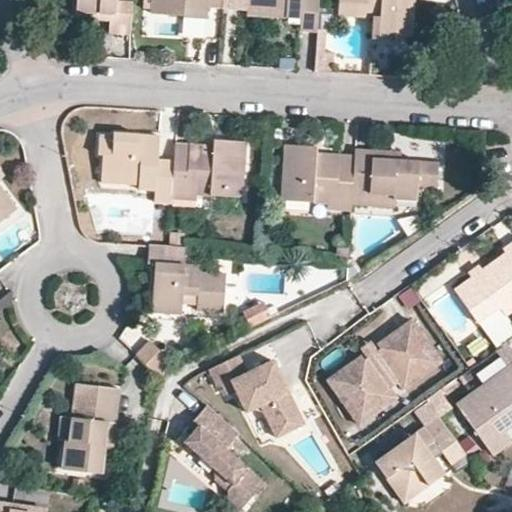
[(77,0),(77,11),(92,12),(110,13),(109,20),(109,31),(131,33),(133,0),(131,0),(77,0)]
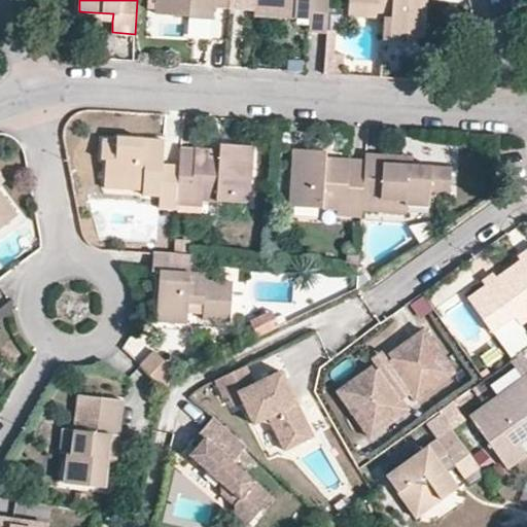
[(191,15),(191,8),(215,9),(215,4),(231,6),(230,0),(156,0),(156,7),(157,8),(173,9),(173,14),(191,15)]
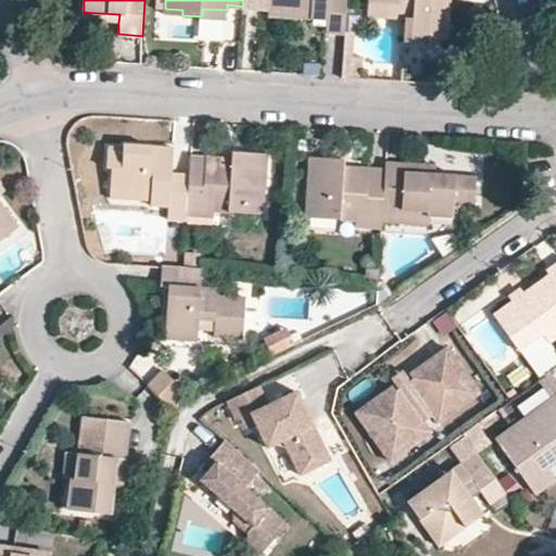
[(268,0),(268,4),(312,4),(312,17),(328,17),(328,32),(346,33),(349,0),(268,0)]
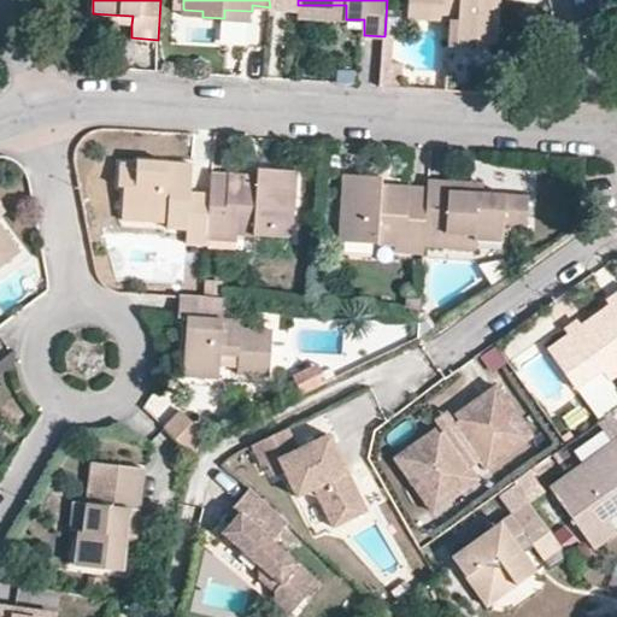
[(436,17),(436,0),(463,0),(463,18),(454,18),(453,45),(477,46),(477,40),(491,41),(492,15),(492,0),(412,0),(411,16),(436,17)]
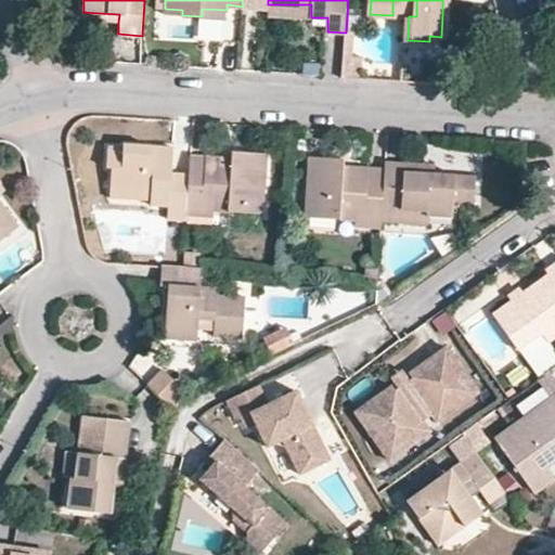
[(268,4),(268,14),(311,17),(311,4),(268,4)]
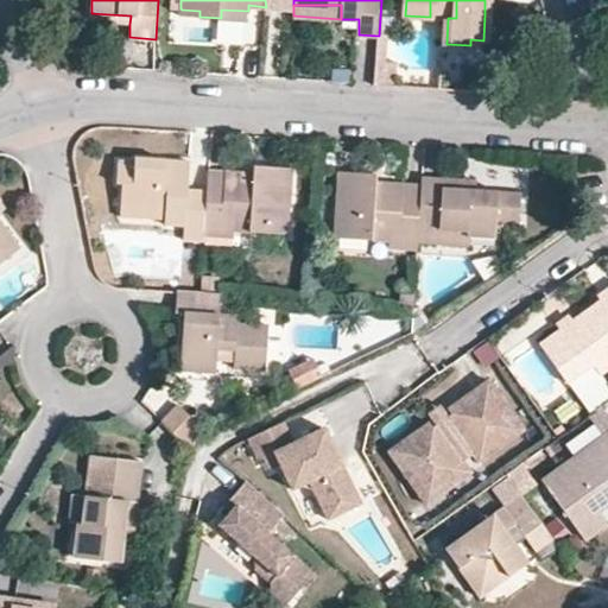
[(483,40),(499,40),(499,14),(485,14),(483,40)]
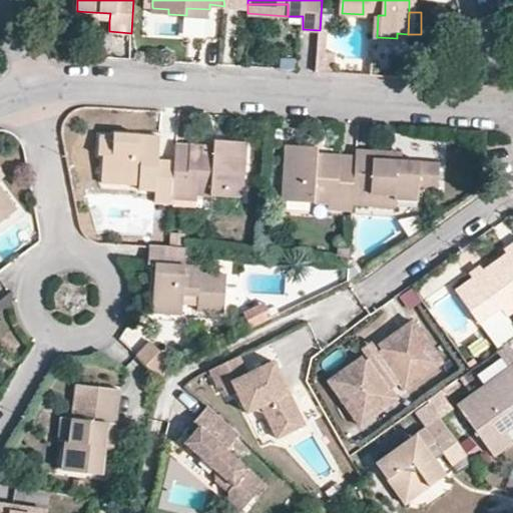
[(160,134),(114,131),(114,133),(91,132),(89,153),(94,153),(94,171),(110,172),(134,174),(134,169),(140,169),(139,186),(156,187),(155,201),(171,202),(172,199),(173,185),(174,166),(158,165),(158,158),(160,134)]
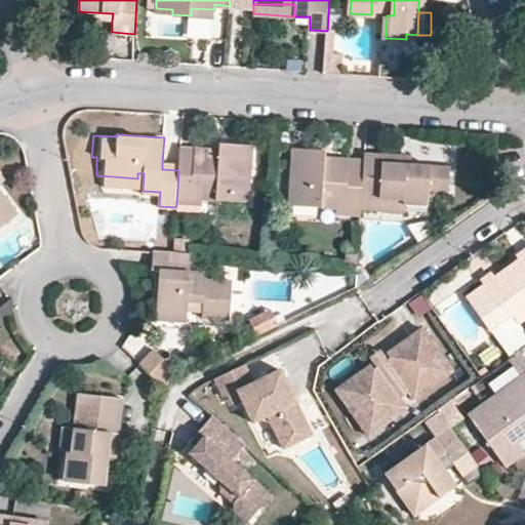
[(216,150),(216,158),(207,158),(208,149),(179,148),(178,170),(177,190),(200,192),(199,199),(247,202),(251,149),(240,149),(241,144),(216,142),(216,150)]
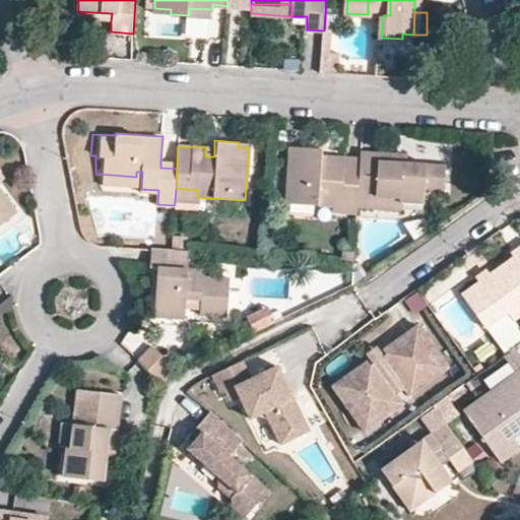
[(331,154),(330,160),(322,160),(322,154),(322,147),(300,145),(299,145),(299,149),(288,149),(286,180),(285,203),(333,205),(334,197),(359,198),(360,194),(362,156),(331,154)]
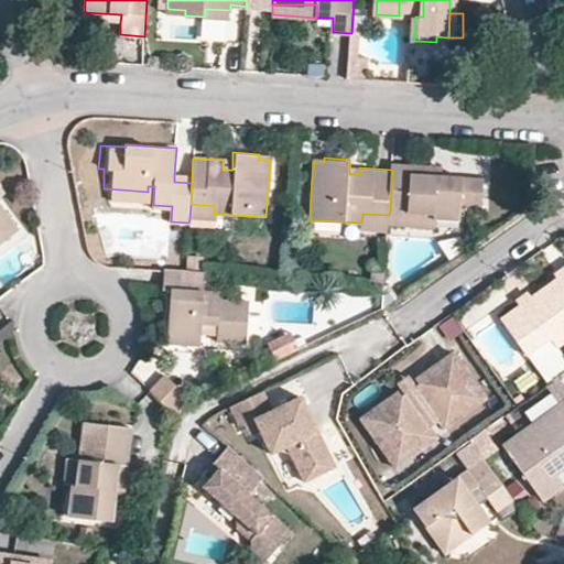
[(232,161),(224,160),(223,170),(232,170),(232,161)]
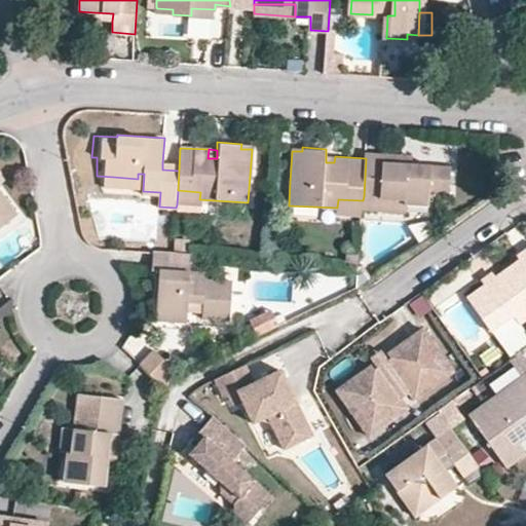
[(364,196),(403,199),(403,205),(428,207),(429,194),(450,194),(451,168),(411,164),(401,165),(401,155),(367,153),(366,158),(364,196)]
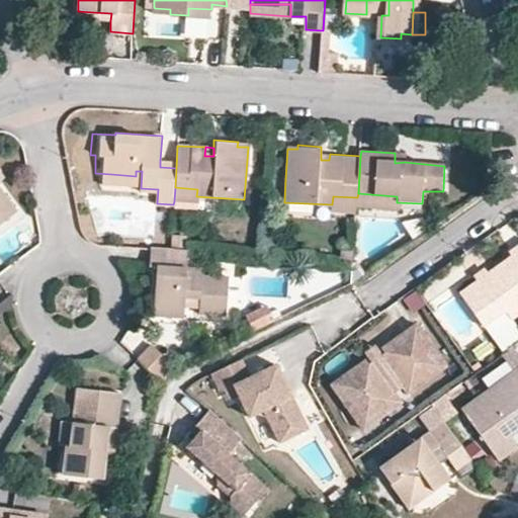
[(405,162),(405,154),(395,153),(395,163),(405,162)]
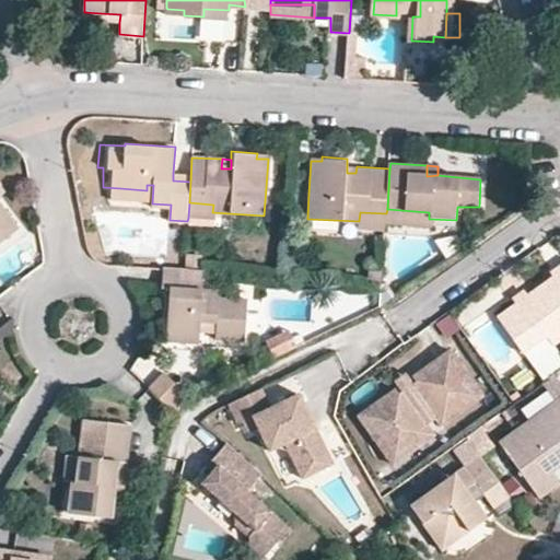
[(190,174),(173,173),(173,181),(190,182),(190,174)]
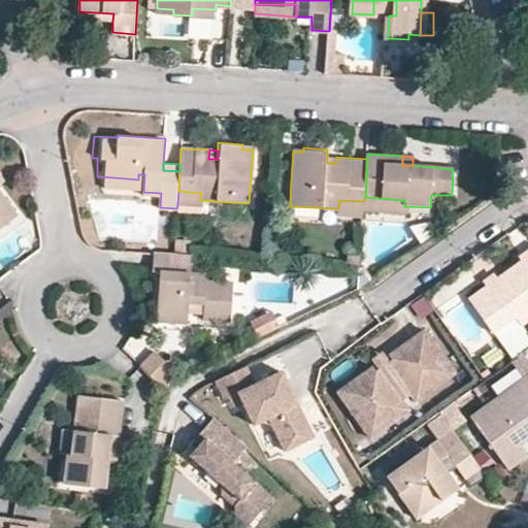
[(111,188),(113,177),(97,176),(97,187),(111,188)]
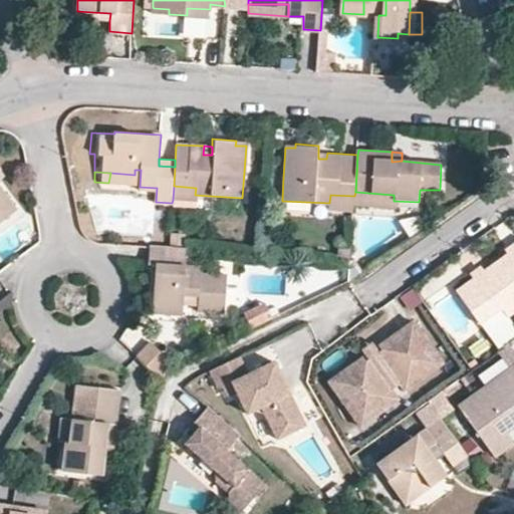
[(0,221),(11,214),(9,211),(17,205),(0,182),(0,221)]
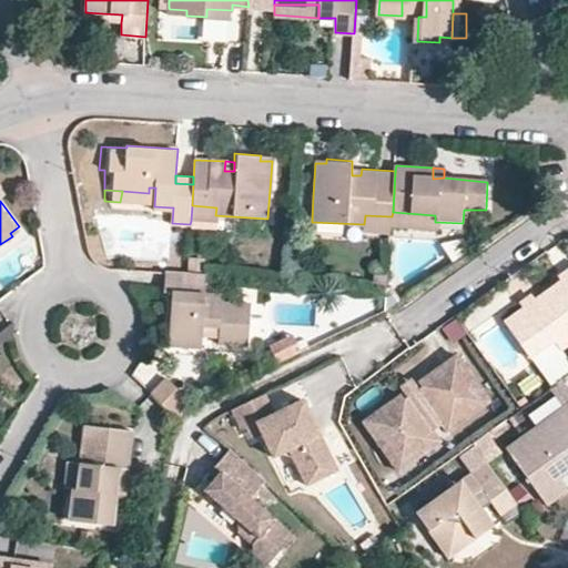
[(215,229),(215,221),(215,215),(216,208),(192,205),(191,221),(190,227),(215,229)]
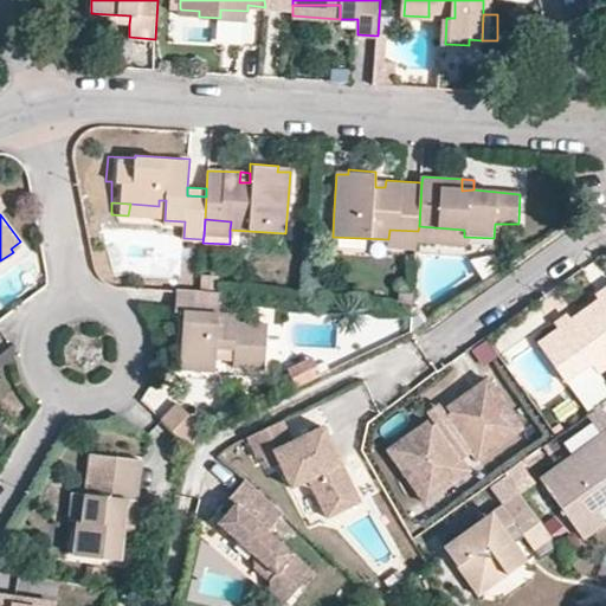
[(417,247),(418,231),(389,230),(388,239),(388,245),(417,247)]
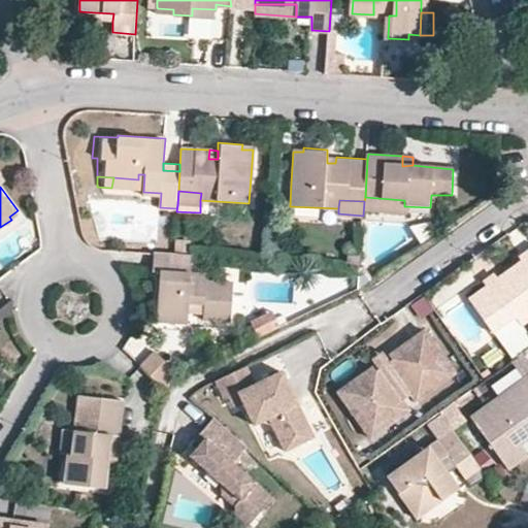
[(9,217),(11,220),(20,212),(18,210),(9,217)]
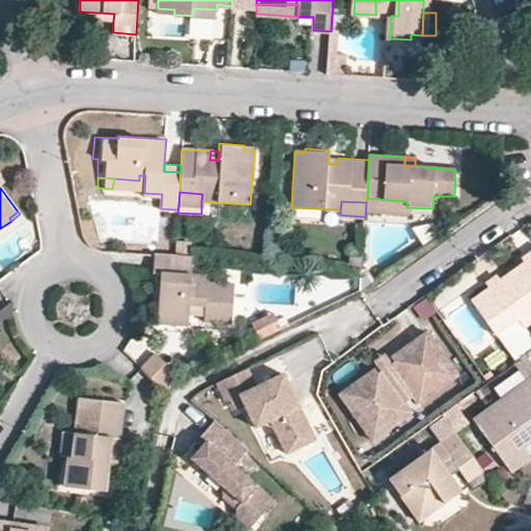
[(496,337),(521,320),(527,328),(530,324),(530,247),(521,255),(526,260),(498,281),(487,287),(470,300),(496,337)]
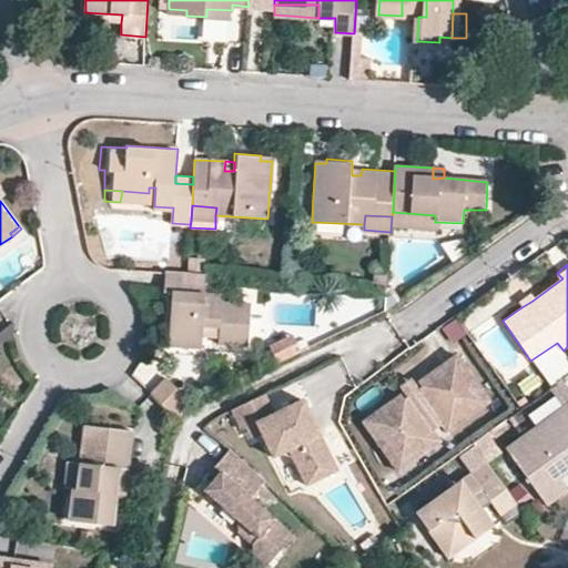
[(223,296),(204,295),(205,274),(186,273),(171,272),(162,272),(162,293),(169,294),(166,336),(199,336),(200,336),(200,328),(217,330),(217,346),(247,347),(249,303),(224,302),(223,296)]
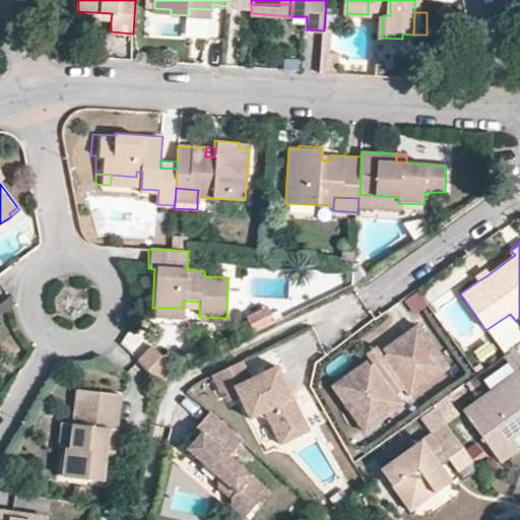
[(369,272),(361,260),(354,260),(354,263),(354,282),(356,281),(369,272)]
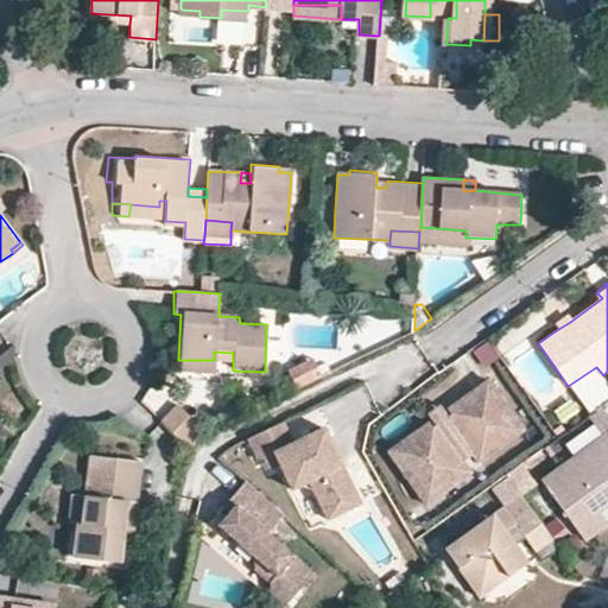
[(570,322),(565,315),(553,322),(558,329),(570,322)]
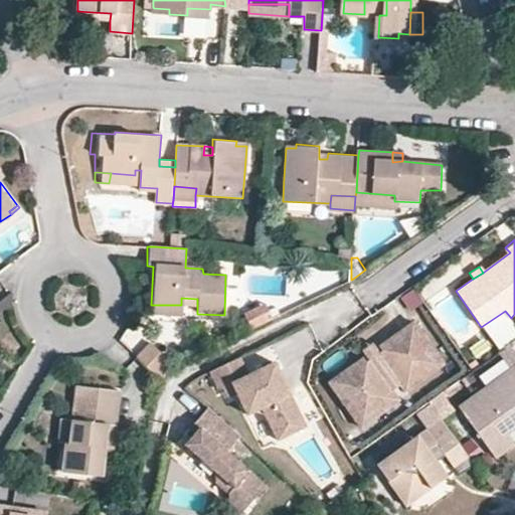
[(265,302),(242,312),(250,327),(273,317),(265,302)]
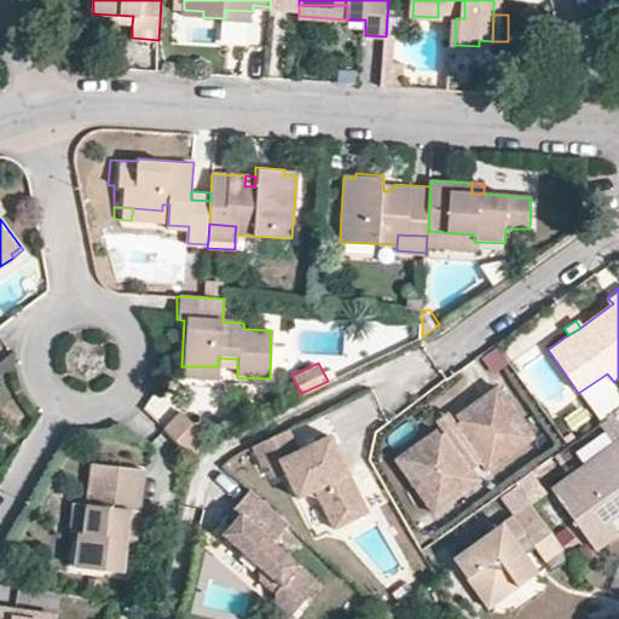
[(217,366),(181,366),(180,380),(217,381),(217,366)]
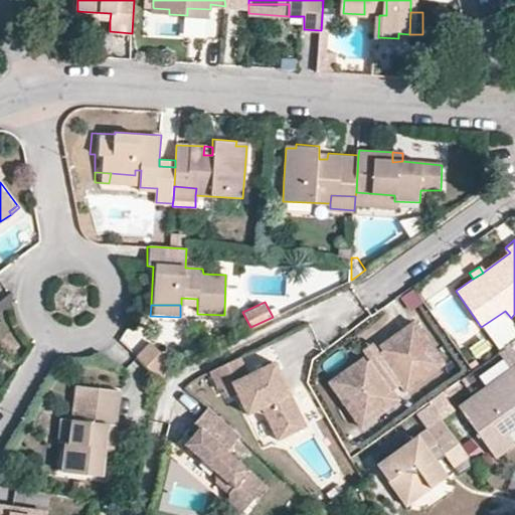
[(511,318),(505,311),(481,327),(490,339),(514,323),(511,318)]
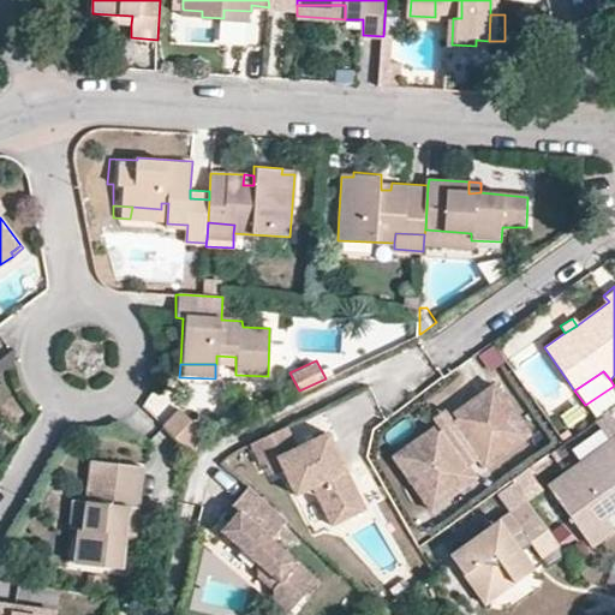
[(466,467),(460,460),(471,452),(477,459),(483,466),(494,460),(527,435),(518,422),(493,387),(452,416),(455,422),(452,425),(440,434),(437,435),(433,429),(393,458),(422,497),(466,467)]
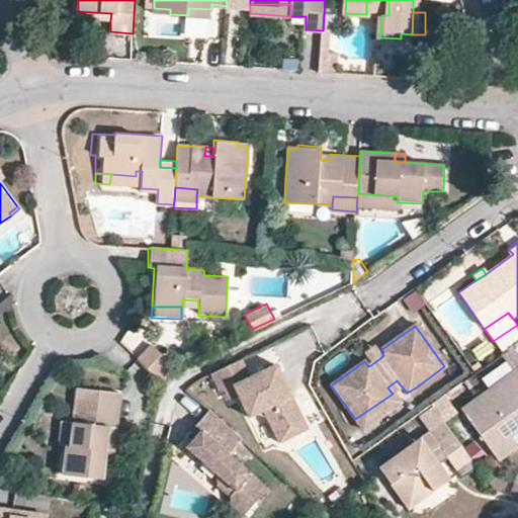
[(176,367),(151,343),(136,358),(161,382),(176,367)]
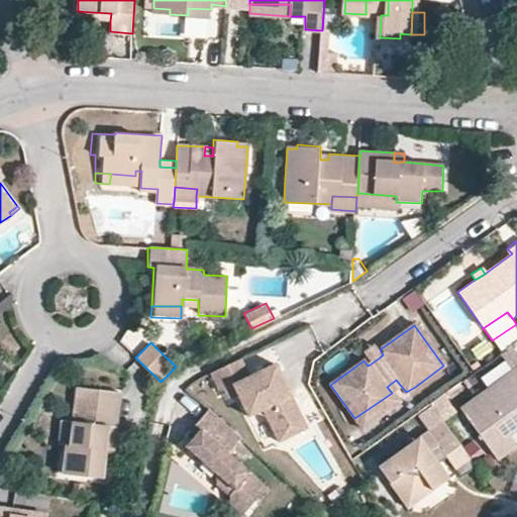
[(516,445),(503,426),(516,416),(516,344),(516,343),(502,353),(514,370),(459,408),(497,458),(516,445)]
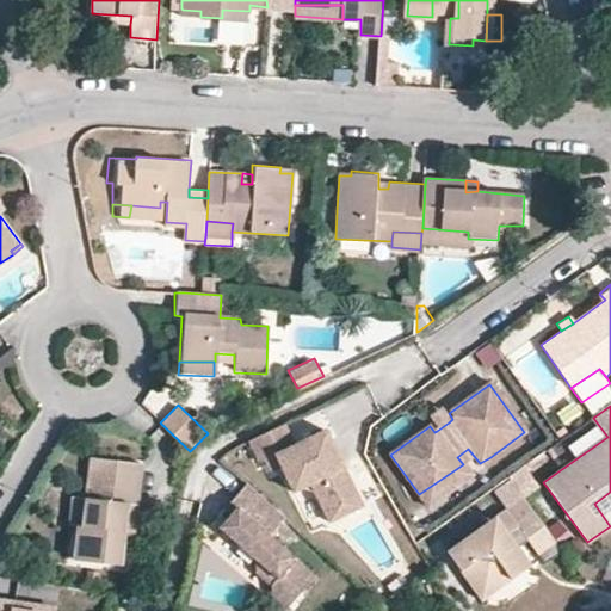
[(439,408),(427,418),(437,431),(449,423),(439,408)]
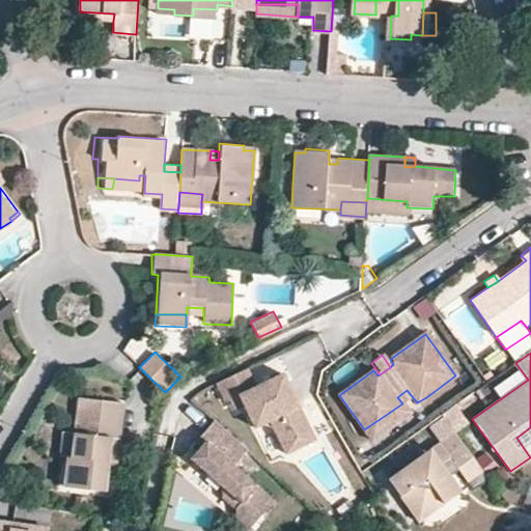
[(249,410),(259,430),(269,426),(279,430),(292,457),(317,445),(285,375),(259,387),(251,366),(219,382),(228,403),(234,400),(240,413),(249,410)]
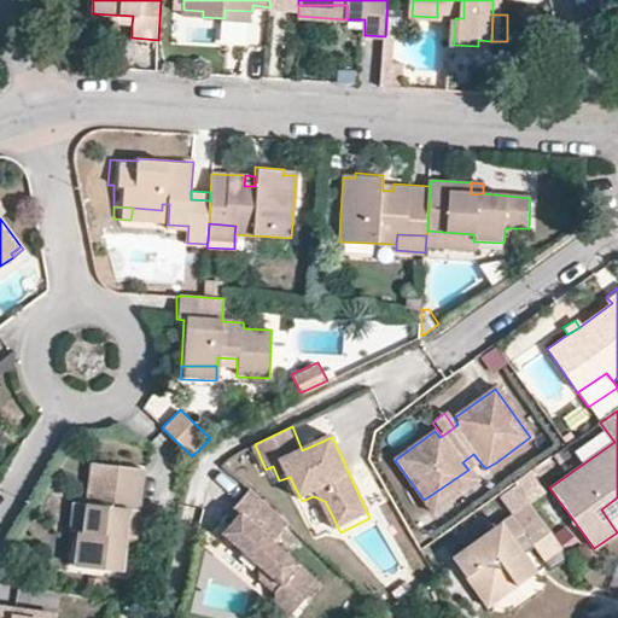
[(479,461),(473,454),(462,462),(468,470),(479,461)]
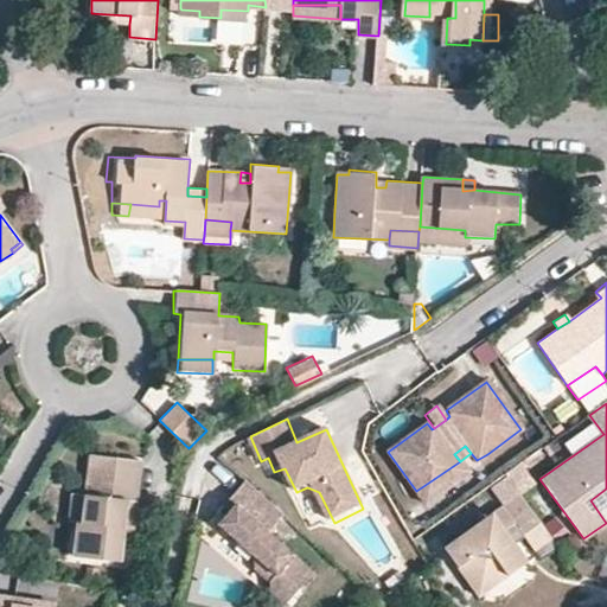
[(90,453),(85,493),(83,522),(76,521),(72,558),(119,562),(122,531),(122,521),(134,522),(140,458),(90,453)]
